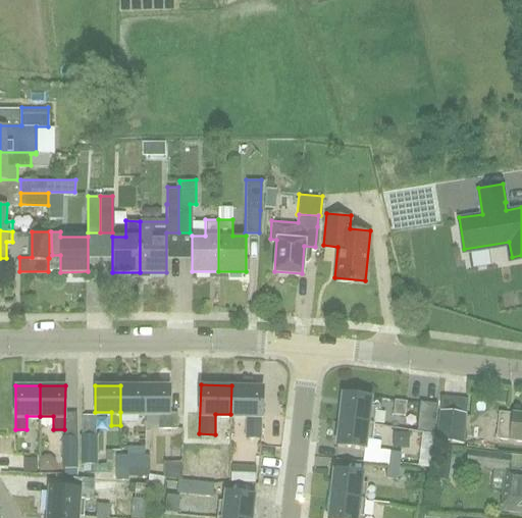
[(120,412),(145,412),(145,385),(120,385),(120,412)]
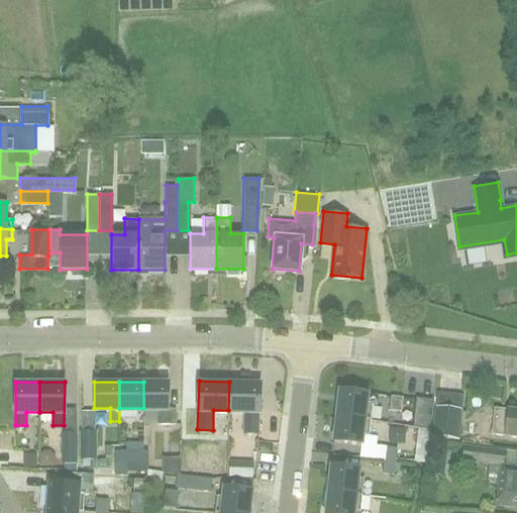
[(143,408),(157,408),(157,422),(175,422),(175,408),(168,408),(168,382),(143,382),(143,408)]
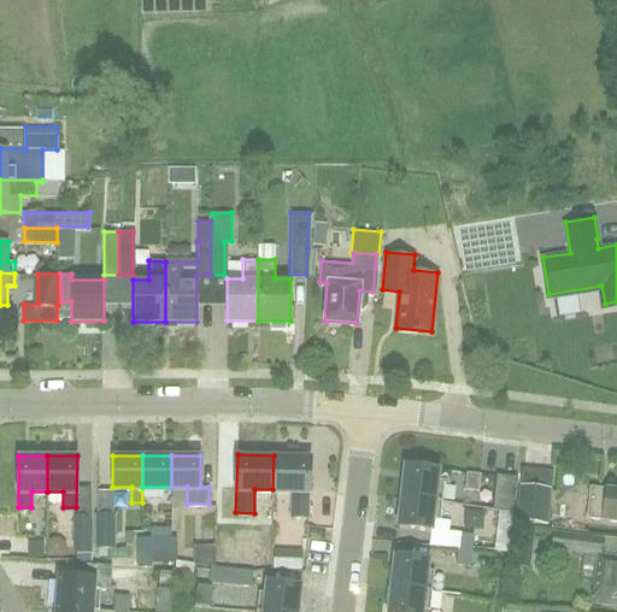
[(311,457),(274,455),(272,489),(292,490),(292,513),(309,513),(311,457)]
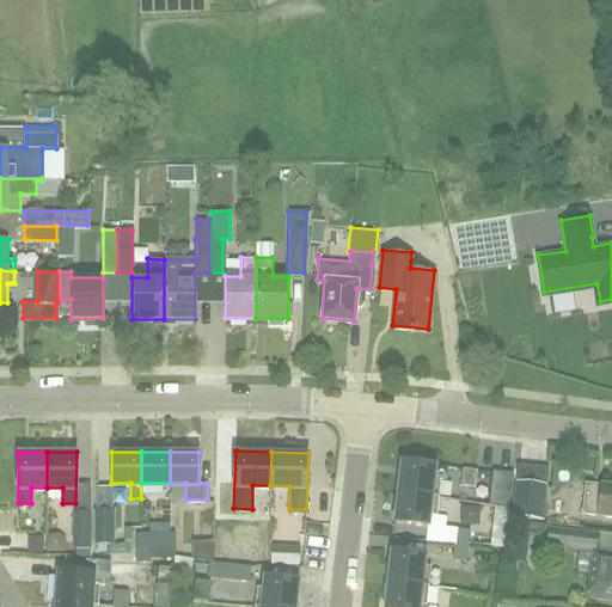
[(402,459),(398,489),(439,494),(441,474),(433,473),(434,463),(402,459)]
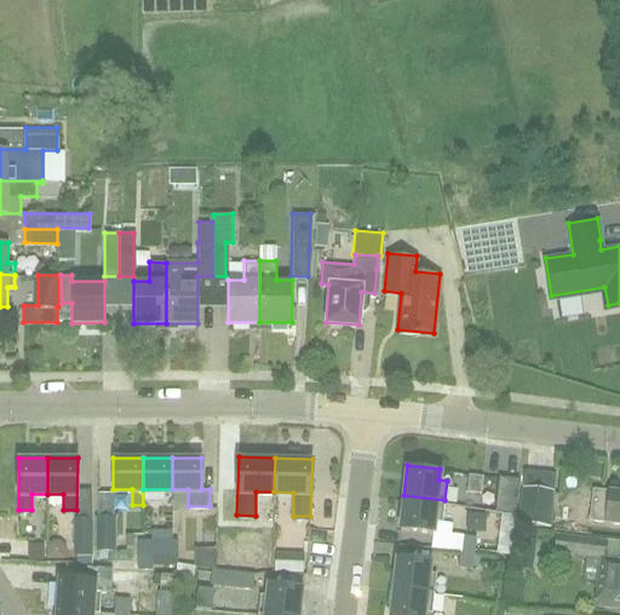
[(468,471),(466,489),(481,490),(482,473),(468,471)]
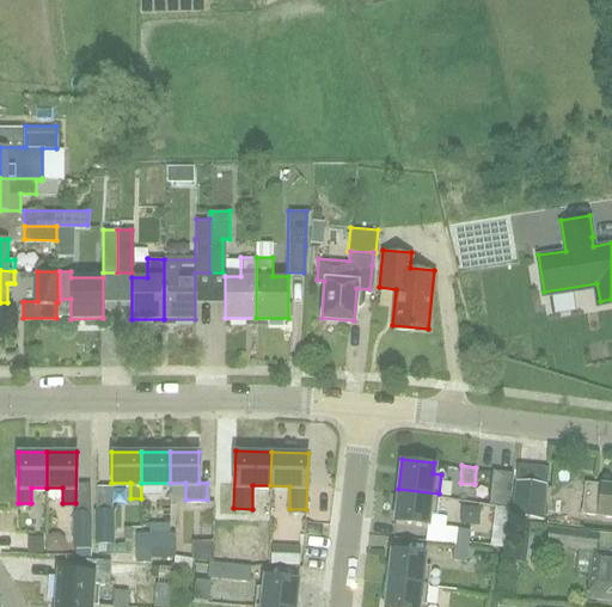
[(493,468),(489,502),(509,504),(513,471),(493,468)]
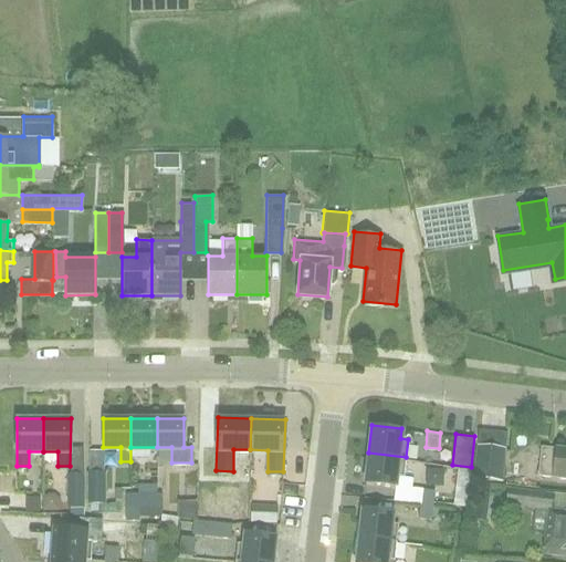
[(503,479),(506,446),(477,443),(473,476),(503,479)]
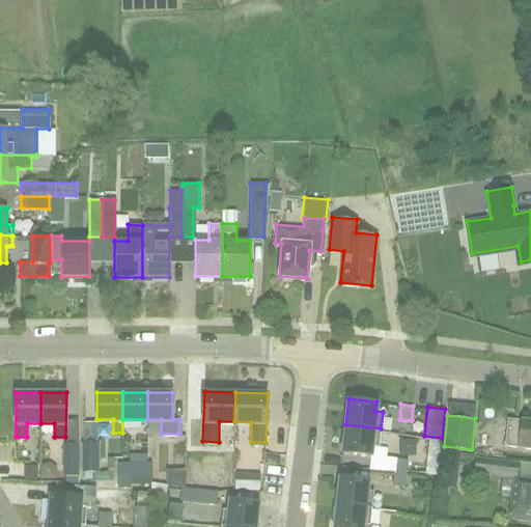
[(508,417),(505,444),(519,445),(519,446),(530,446),(530,419),(522,418),(522,419),(508,417)]
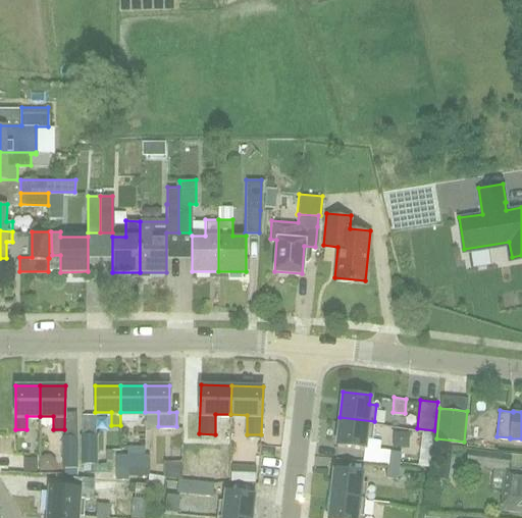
[(372,437),(374,421),(340,417),(336,443),(365,446),(363,459),(387,462),(389,449),(379,448),(380,438),(372,437)]
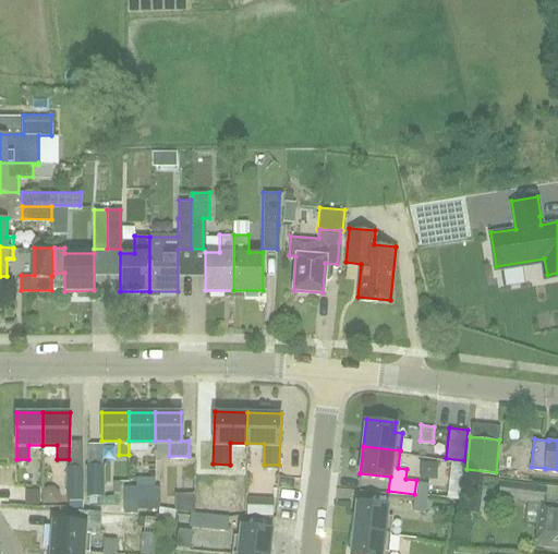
[(461,497),(464,460),(451,459),(447,496),(461,497)]
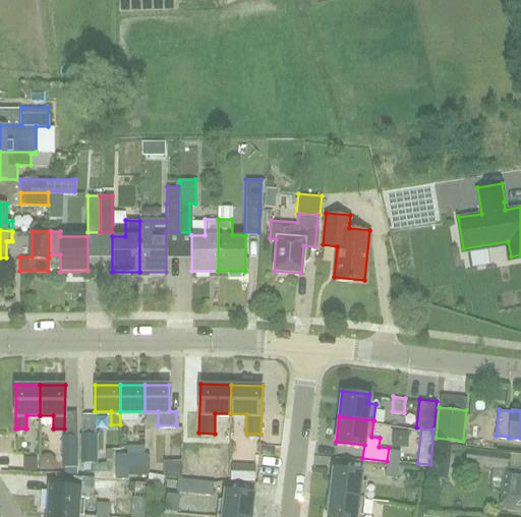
[(80,462),(98,462),(98,432),(80,433),(80,462)]
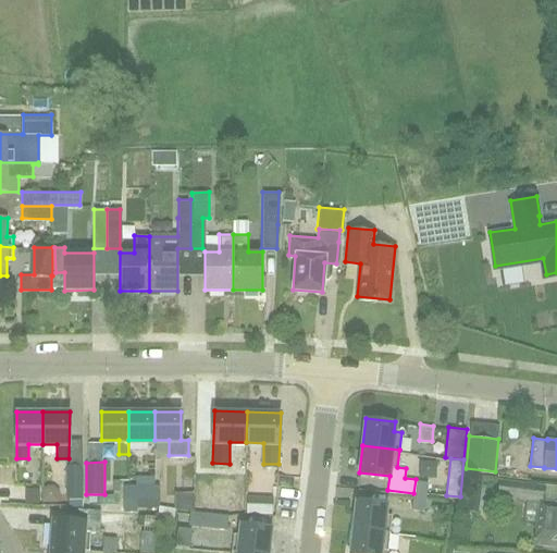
[(83,498),(83,464),(70,464),(66,464),(66,498),(83,498)]
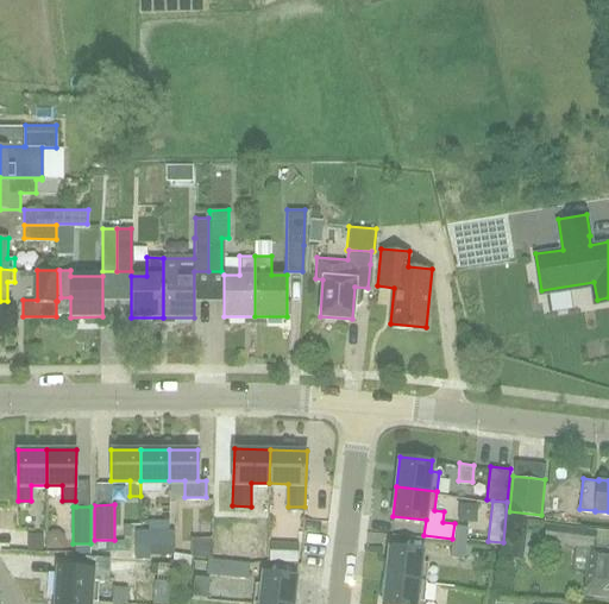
[(608,548),(594,546),(595,528),(546,522),(544,541),(591,547),(586,591),(608,593),(608,543),(608,545),(608,548)]
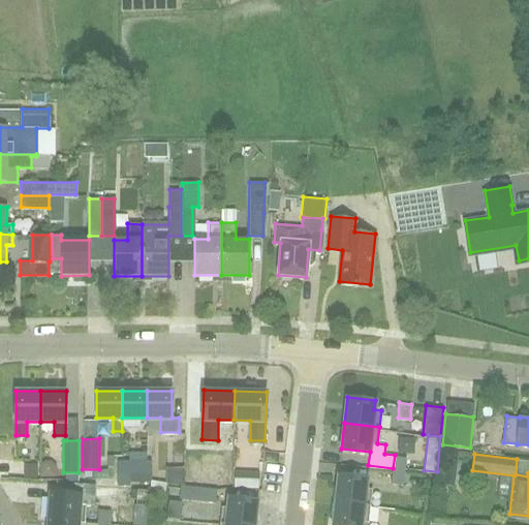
[(393,468),(405,469),(407,456),(395,455),(393,468)]
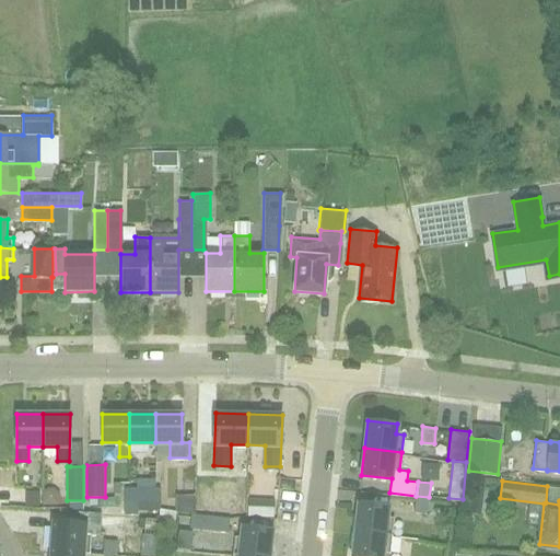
[(161,510),(161,498),(161,486),(125,486),(125,510),(161,510)]
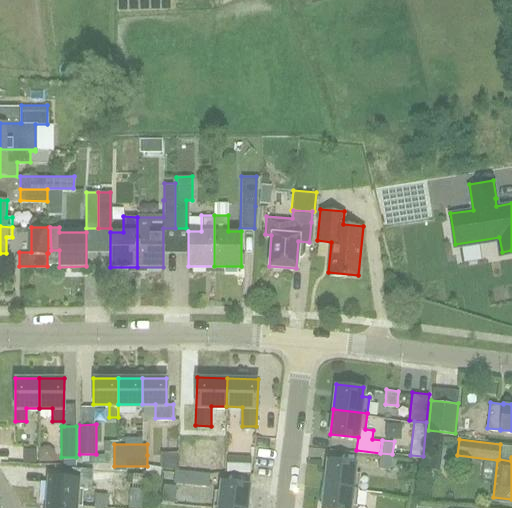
[(392,454),(380,453),(380,455),(379,466),(391,468),(392,454)]
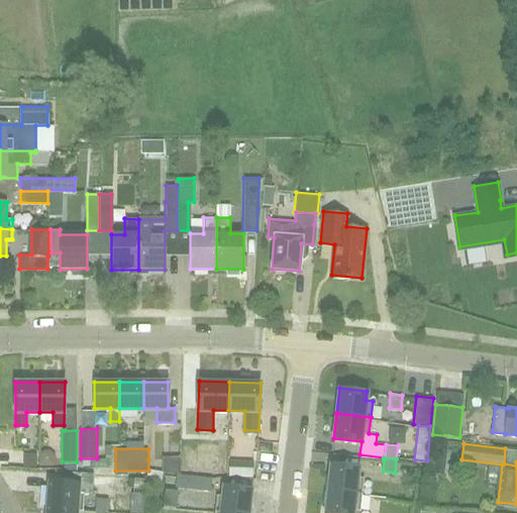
[(253,459),(244,459),(243,475),(253,476),(253,459)]
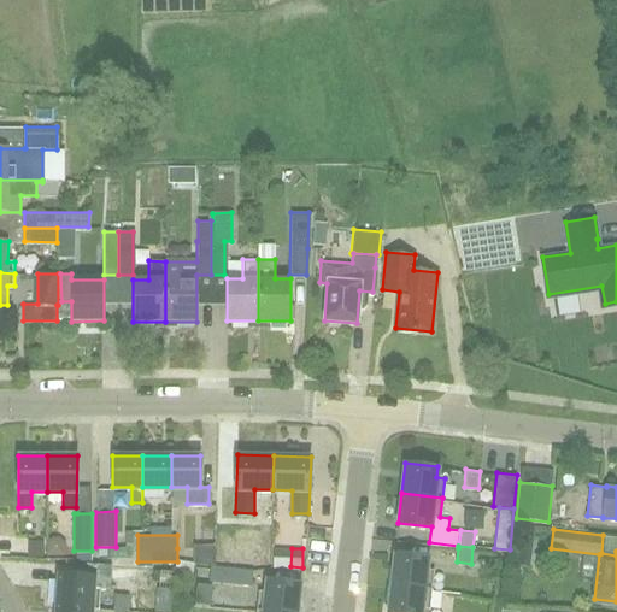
[(395,553),(393,584),(433,588),(434,569),(427,569),(428,557),(395,553)]
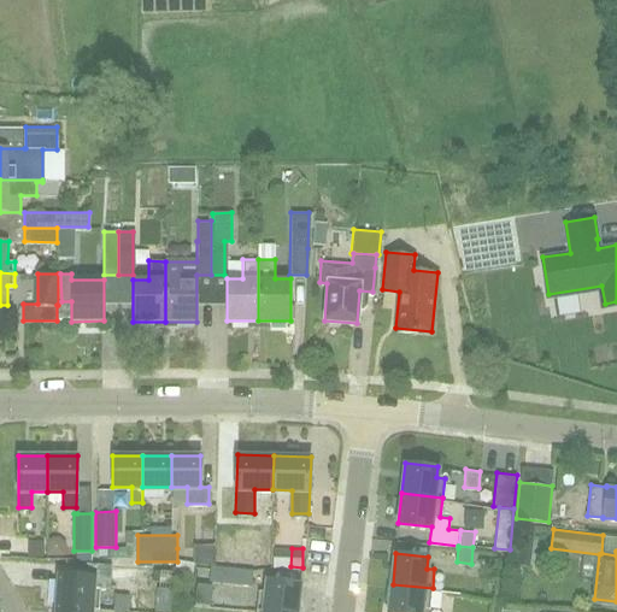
[(246,568),(215,564),(194,563),(194,578),(251,584),(253,569),(246,568)]
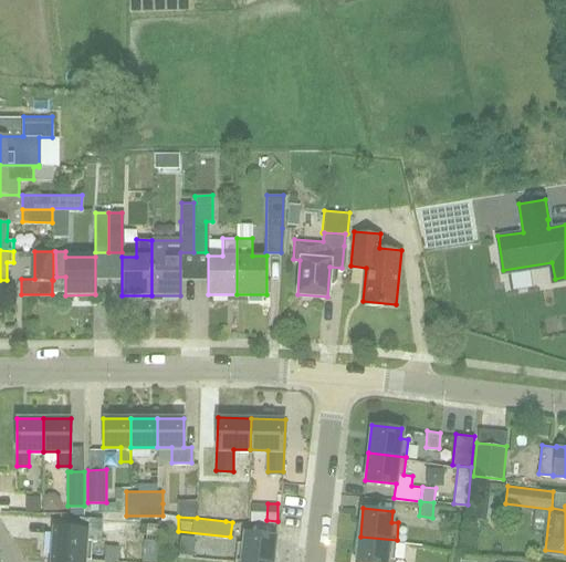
[(53,537),(52,554),(90,558),(91,540),(85,539),(86,529),(54,527),(53,537)]
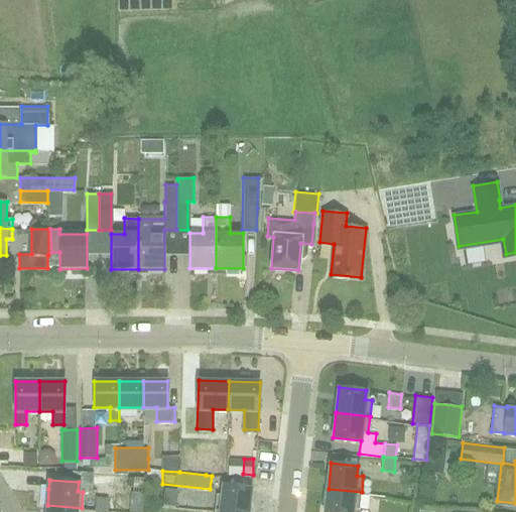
[(217,493),(215,509),(242,511),(247,511),(250,487),(224,484),(224,485),(218,484),(217,493)]
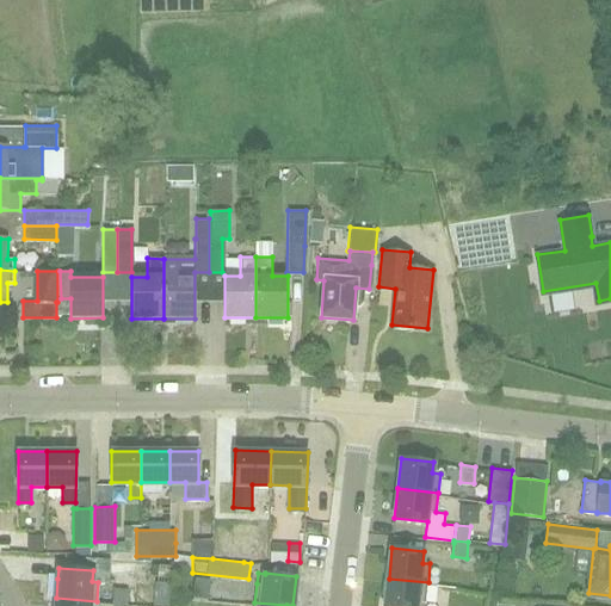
[(425,605),(429,582),(389,579),(386,605),(425,605)]
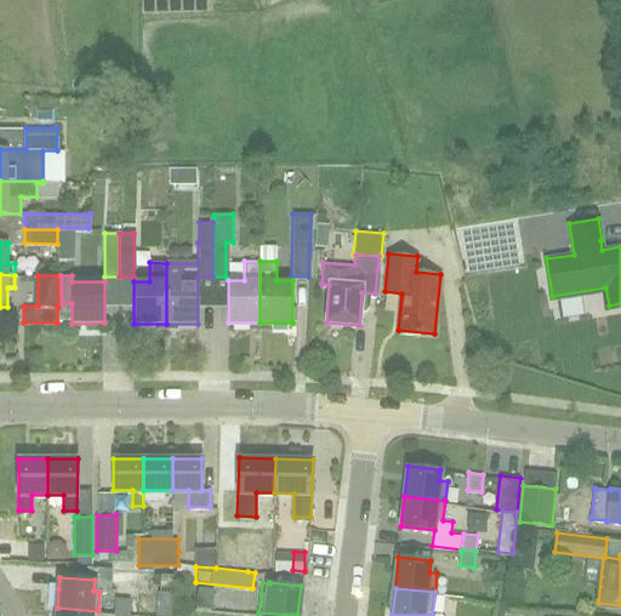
[(115,597),(114,612),(129,614),(129,611),(130,611),(130,597),(115,597)]
